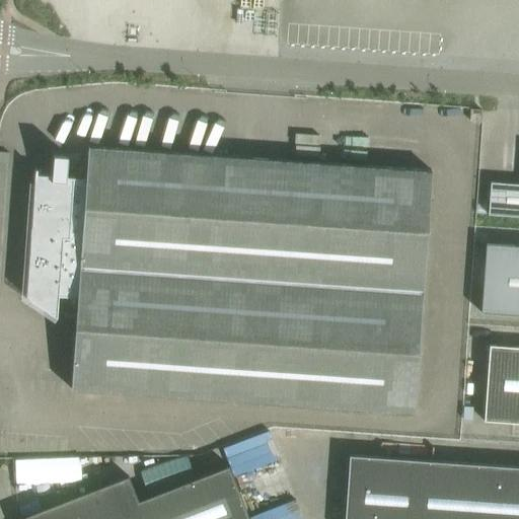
[(469,121),(480,122),(482,110),(470,109),(469,121)]
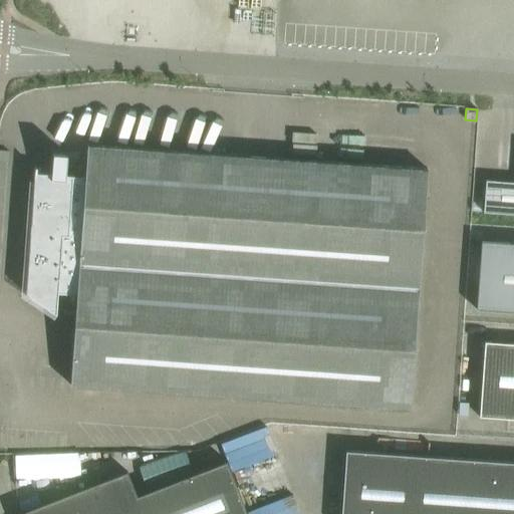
[(56,314),(57,292),(76,294),(70,384),(411,409),(427,169),(87,145),(85,177),(65,176),(67,154),(52,154),(51,174),(36,173),(36,171),(34,171),(25,294),(56,314)]
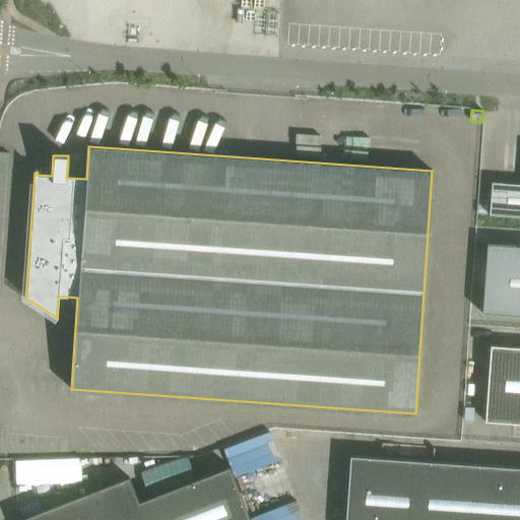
[(0,151),(0,163),(8,164),(9,153),(0,151)]
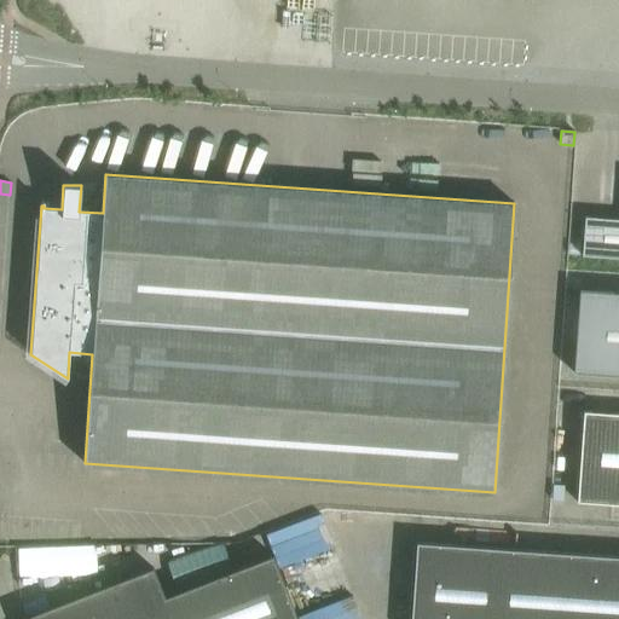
[(582,255),(618,258),(618,219),(585,217),(582,255)]
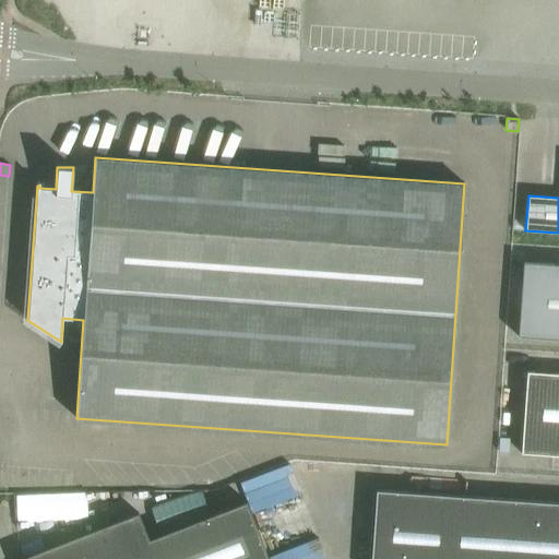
[(518,336),(558,340),(558,264),(523,263),(518,336)]
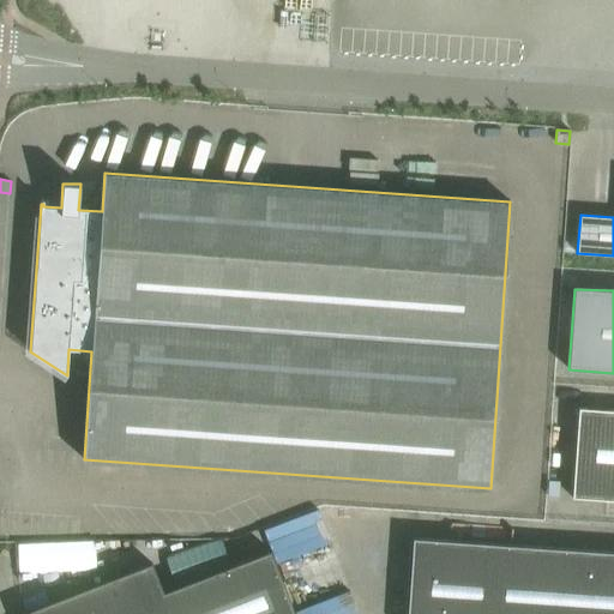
[(613,410),(578,408),(572,498),(613,500),(613,410)]
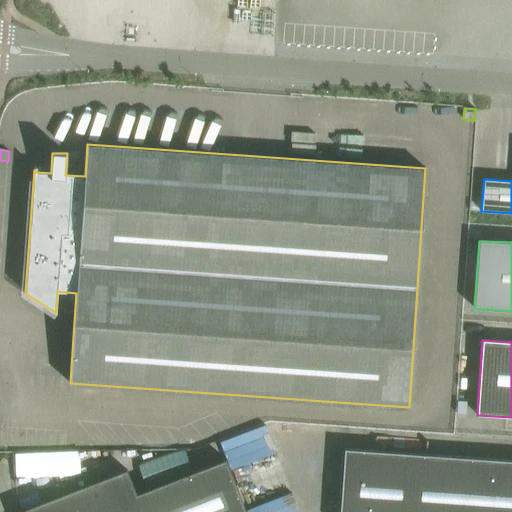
[(511,511),(511,460),(344,449),(339,511),(511,511)]
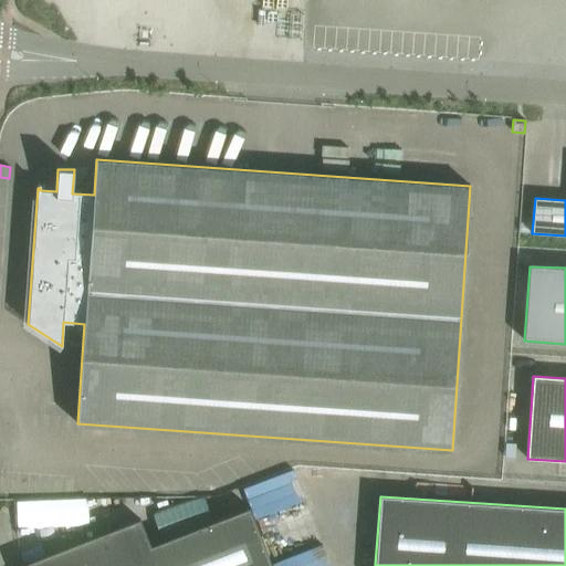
[(271,565),(250,509),(150,546),(140,520),(40,557),(20,565),(19,565),(271,565)]
